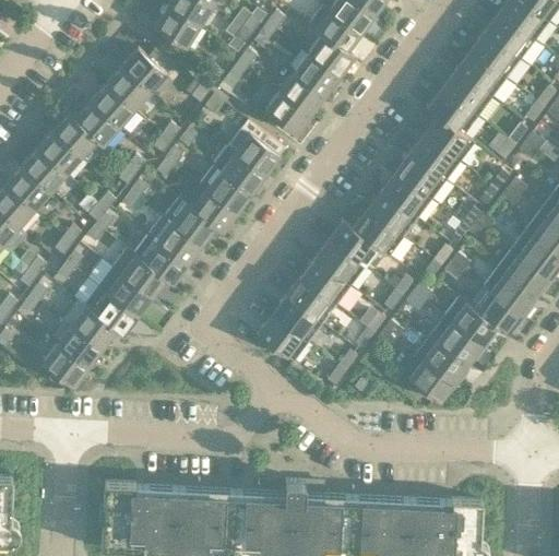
[(200,0),(169,0),(166,7),(199,26),(211,7),(200,0)]
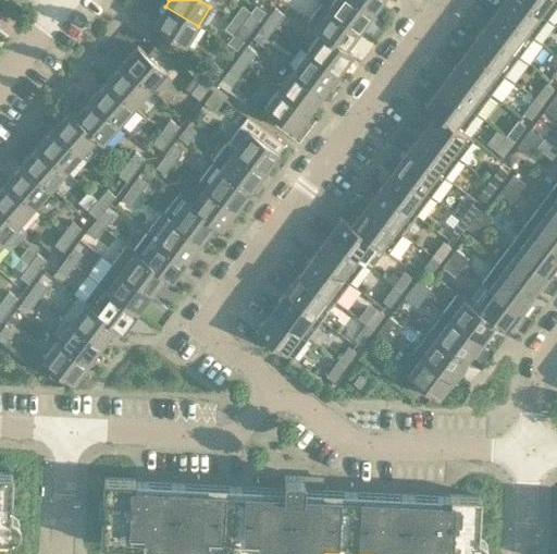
[(250,0),(248,3),(264,14),(263,2),(264,0),(250,0)]
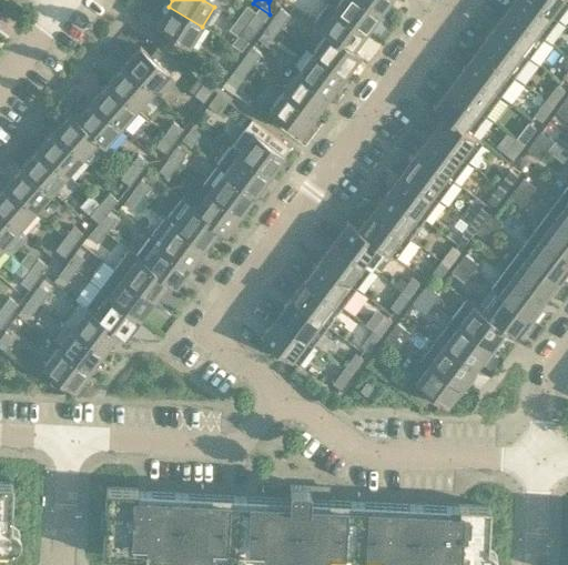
[(381,14),(361,0),(342,0),(334,11),(366,33),(381,14)]
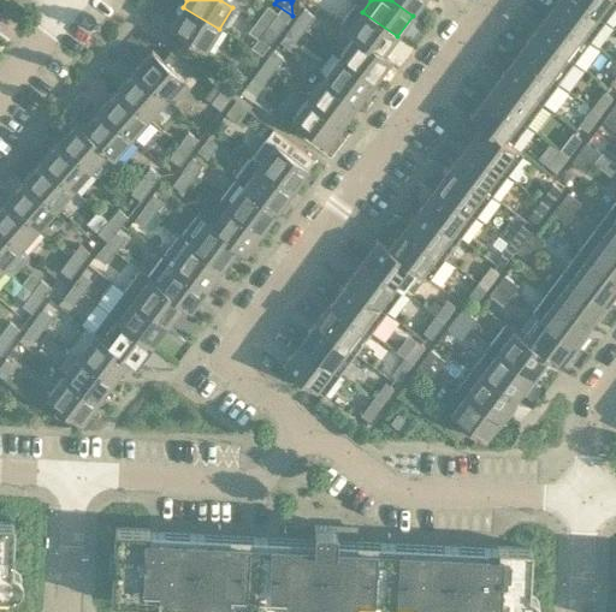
[(391,0),(413,16),(424,0),(391,0)]
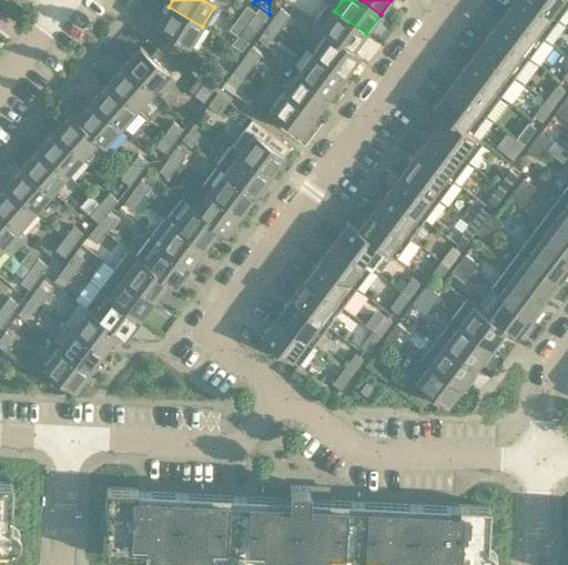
[(557,22),(527,0),(515,0),(505,13),(543,41),(557,22)]
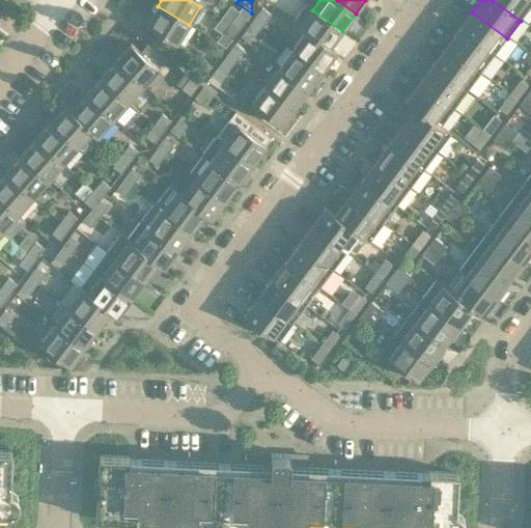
[(530,6),(530,0),(493,0),(521,21),(530,6)]
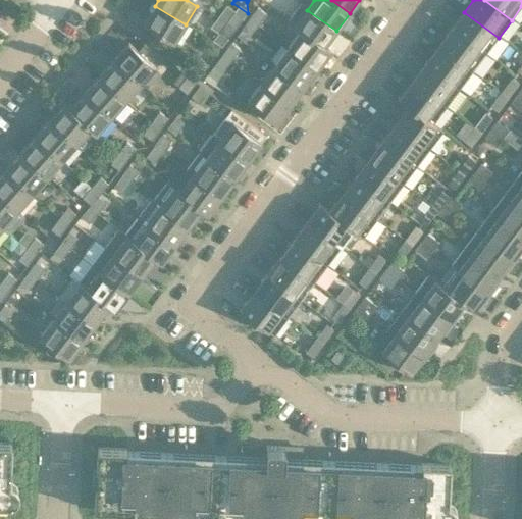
[(301,5),(288,23),(300,33),(301,33),(322,49),(323,48),(336,31),(307,10),(301,5)]
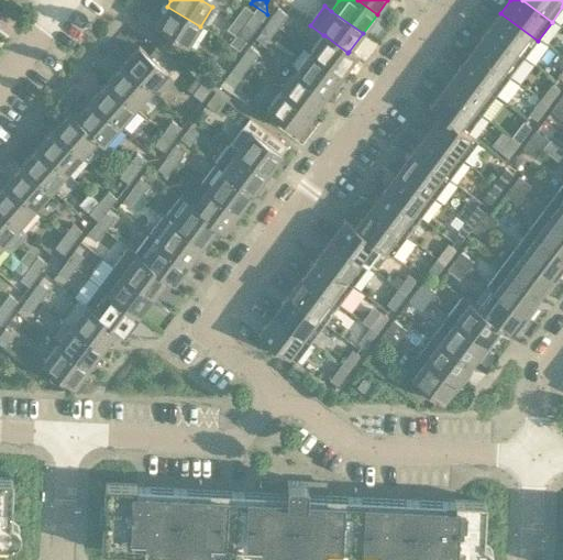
[(187,48),(200,26),(167,7),(154,28),(170,39),(170,40),(180,46),(181,45),(187,48)]
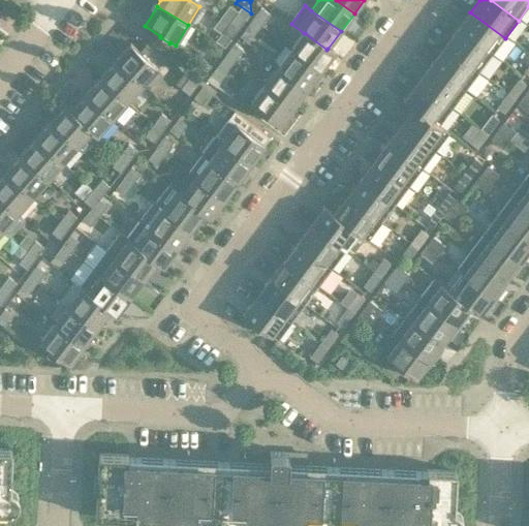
[(260,10),(252,21),(260,28),(269,17),(260,10)]
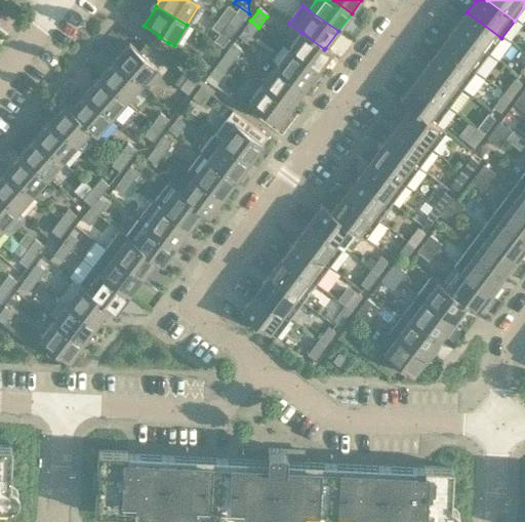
[(501,38),(467,12),(453,30),(488,55),(501,38)]
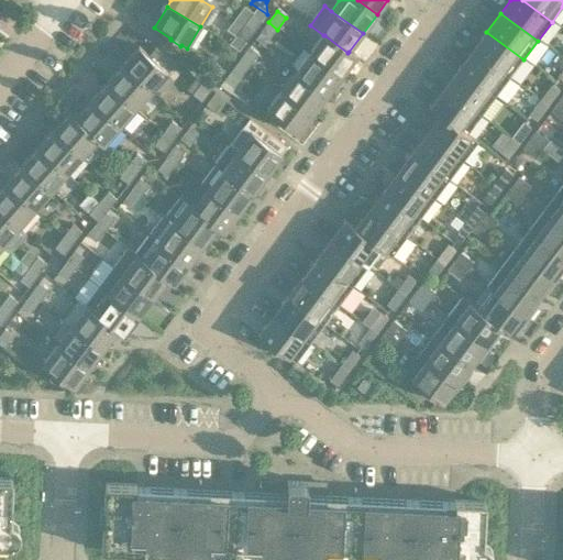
[(244,26),(253,33),(262,22),(253,15),(244,26)]
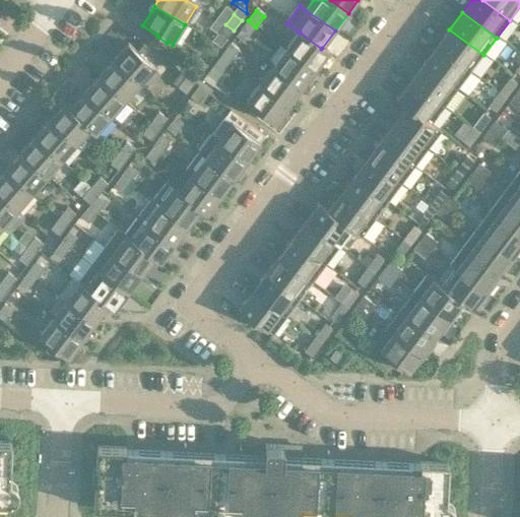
[(256,27),(248,20),(240,31),(248,38),(256,27)]
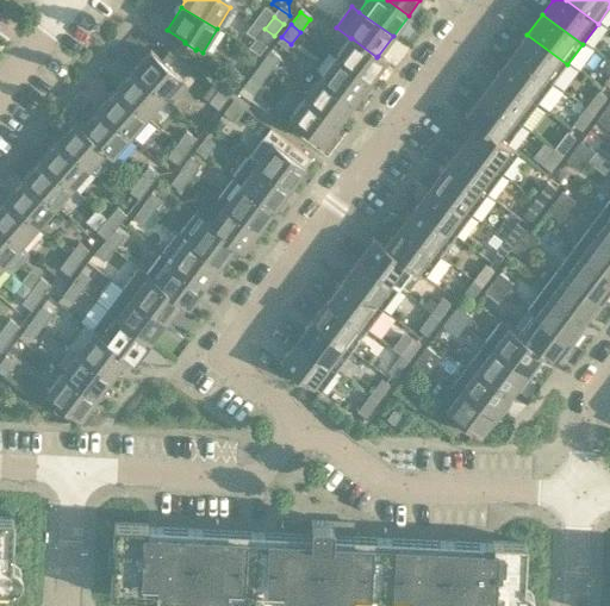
[(265,49),(274,36),(265,29),(255,42),(265,49)]
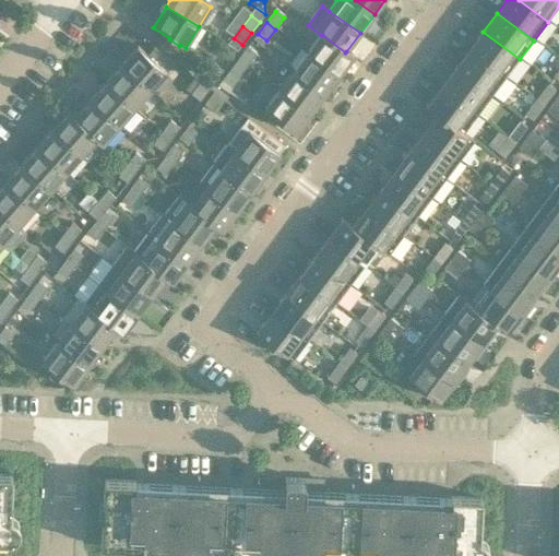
[(520,59),(483,32),(468,50),(506,79),(520,59)]
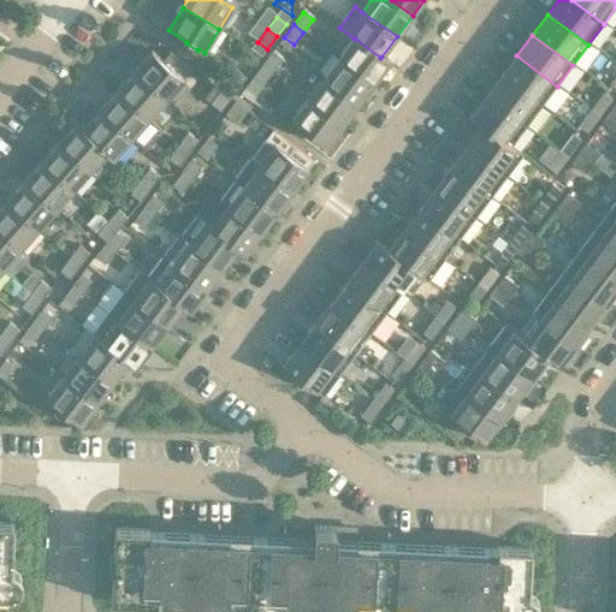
[(355,39),(354,39),(339,59),(373,84),(389,63),(381,57),(380,58),(355,39)]
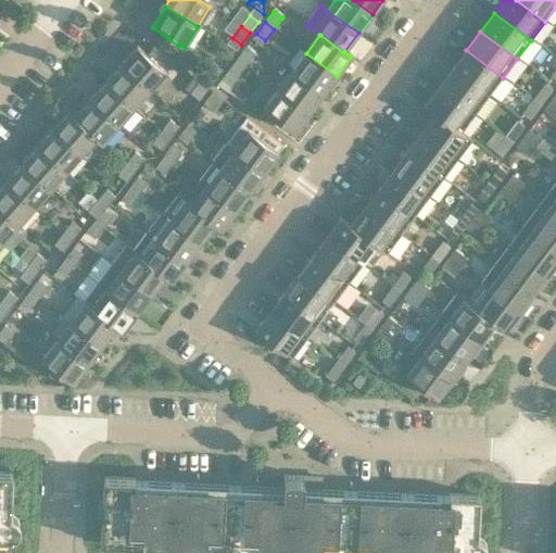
[(136,48),(119,66),(149,91),(173,64),(153,49),(147,57),(136,48)]
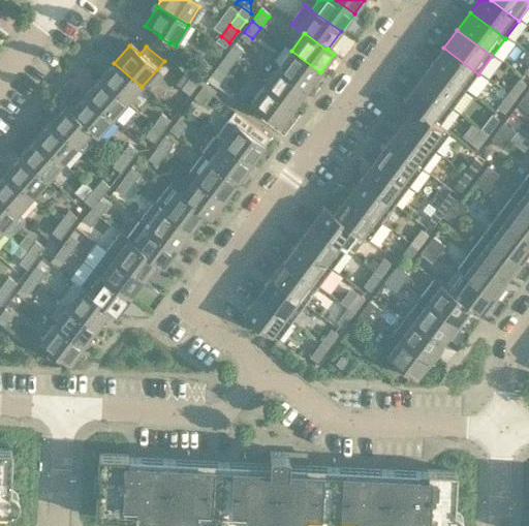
[(225,57),(234,63),(242,53),(234,45),(225,57)]
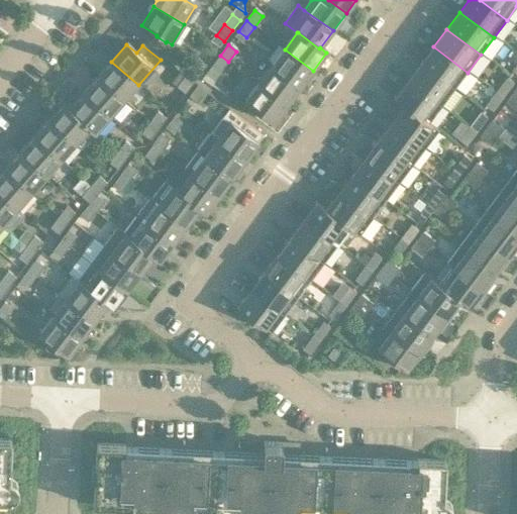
[(468,73),(433,46),(420,65),(454,90),(468,73)]
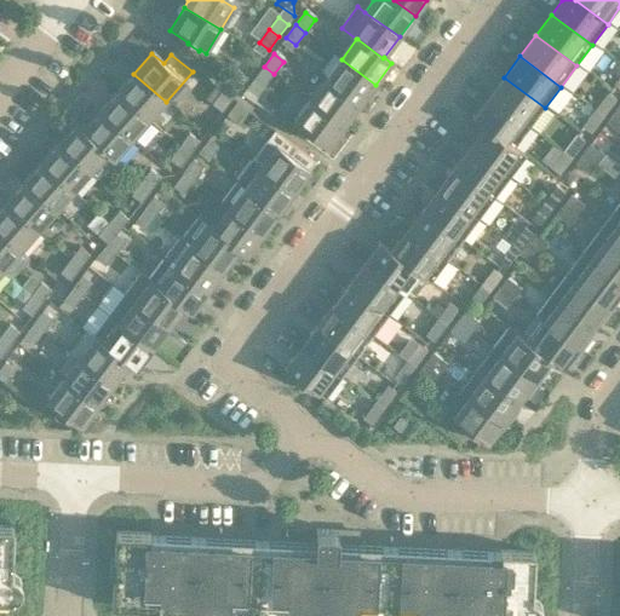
[(375,85),(342,59),(326,80),(360,105),(375,85)]
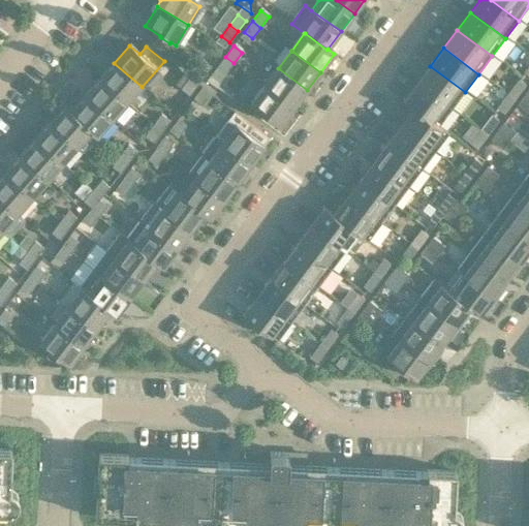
[(217,67),(225,74),(234,63),(225,57),(217,67)]
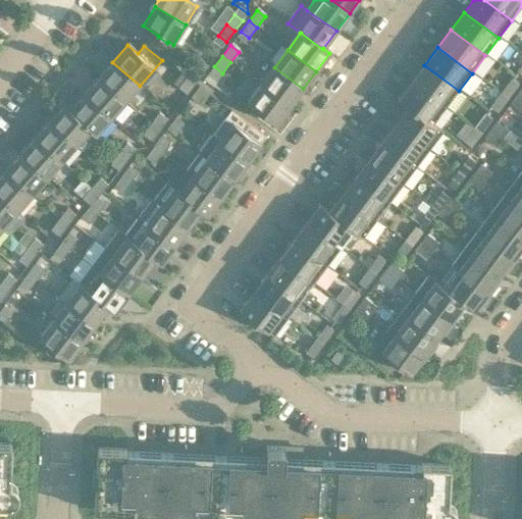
[(199,78),(207,67),(199,61),(191,71),(199,78)]
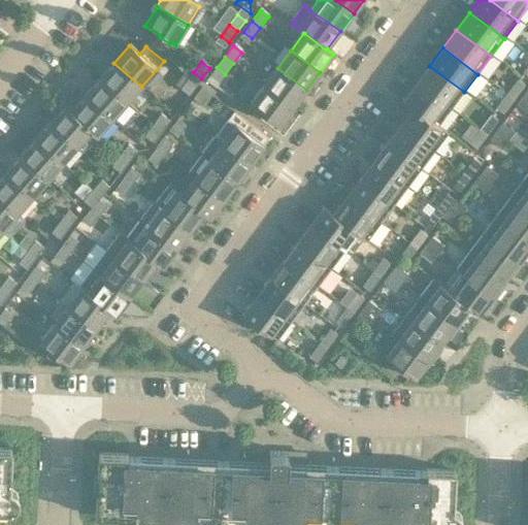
[(113,63),(99,79),(126,103),(141,87),(113,63)]
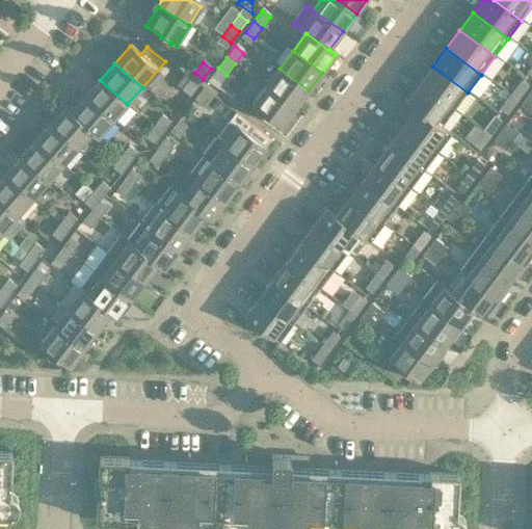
[(468,93),(432,67),(419,84),(454,110),(468,93)]
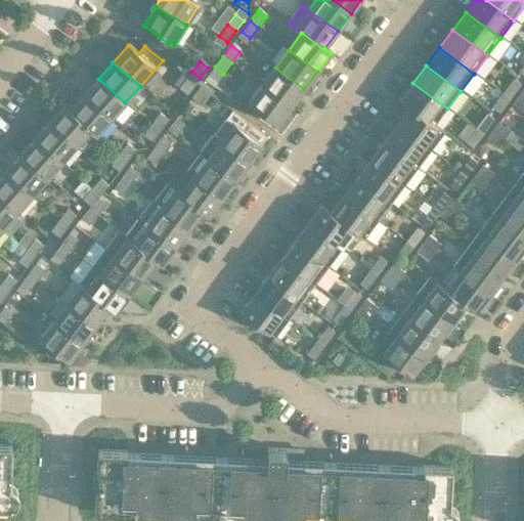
[(223,74),(215,67),(208,76),(217,83),(223,74)]
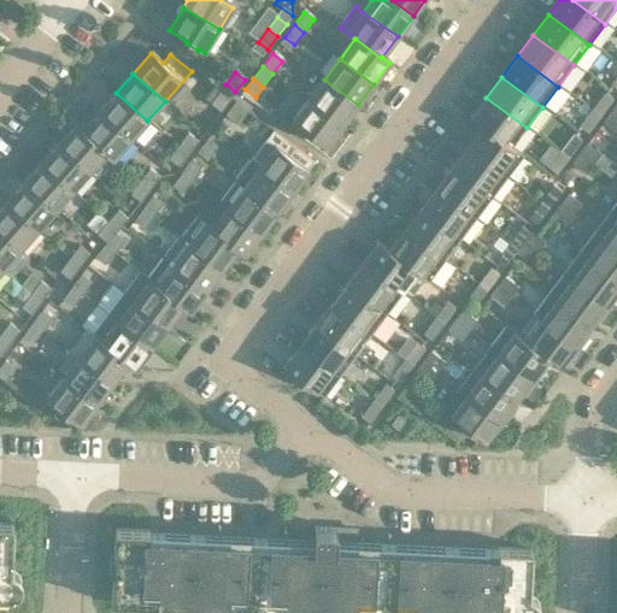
[(358,105),(324,80),(309,100),(342,127),(358,105)]
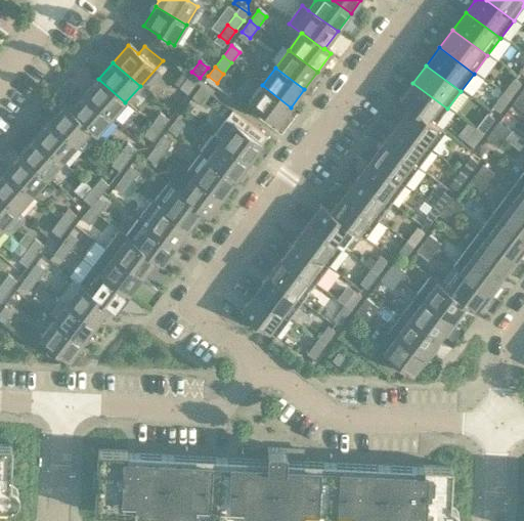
[(111,119),(125,102),(98,79),(84,95),(111,119)]
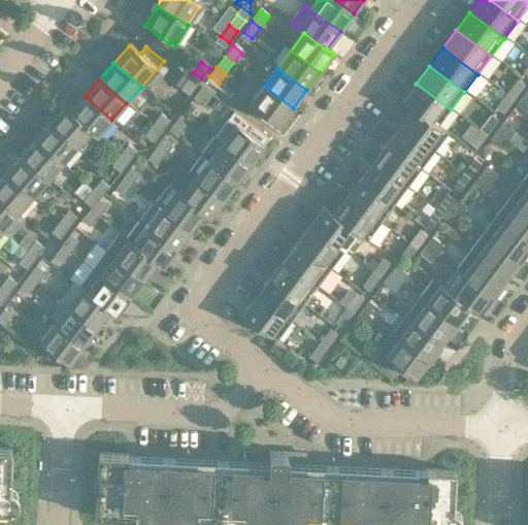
[(196,86),(188,79),(180,90),(189,96),(196,86)]
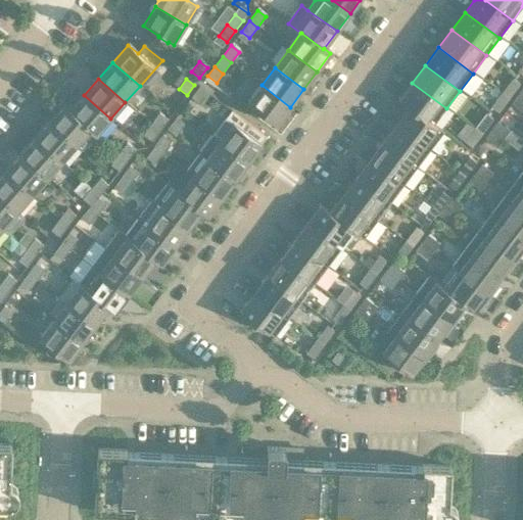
[(498,81),(494,87),(503,93),(507,87),(498,81)]
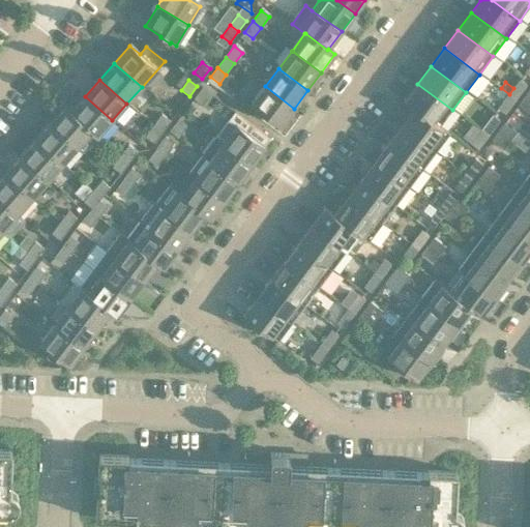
[(509,94),(507,96),(514,101),(526,87),(519,82),(513,88),(509,94)]
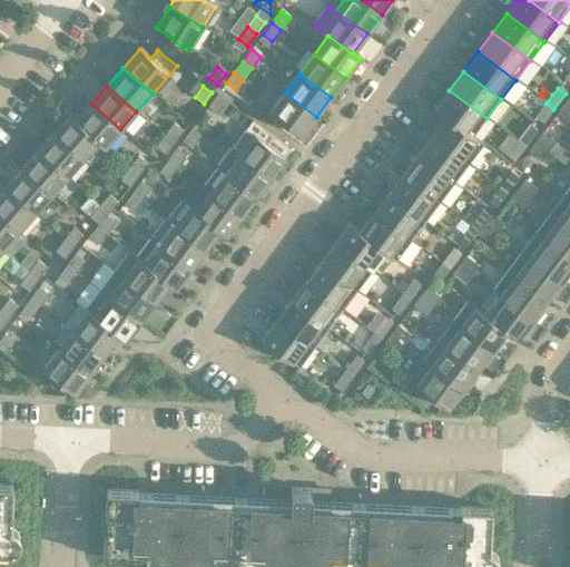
[(487,118),(449,90),(434,110),(444,118),(445,117),(472,137),(473,137),(487,118)]
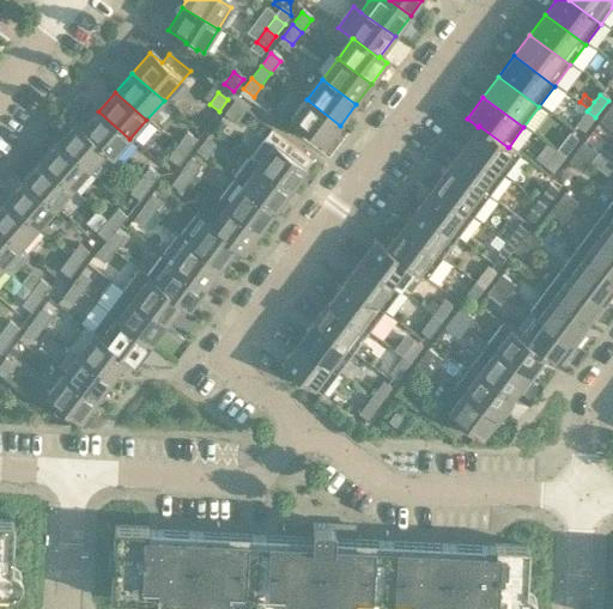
[(340,126),(307,99),(290,122),(295,126),(293,127),(304,135),(305,134),(323,147),(340,126)]
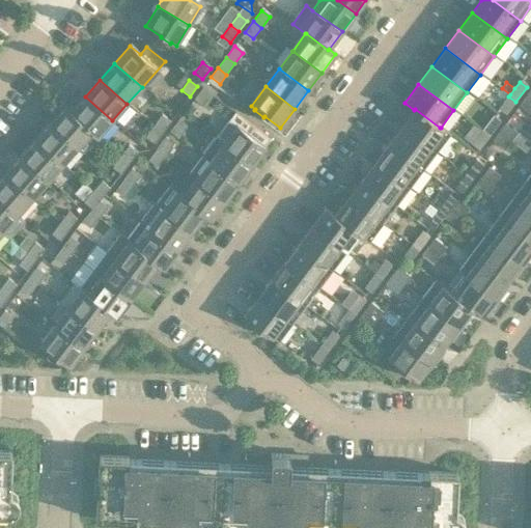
[(202,89),(194,100),(202,107),(211,95),(202,89)]
